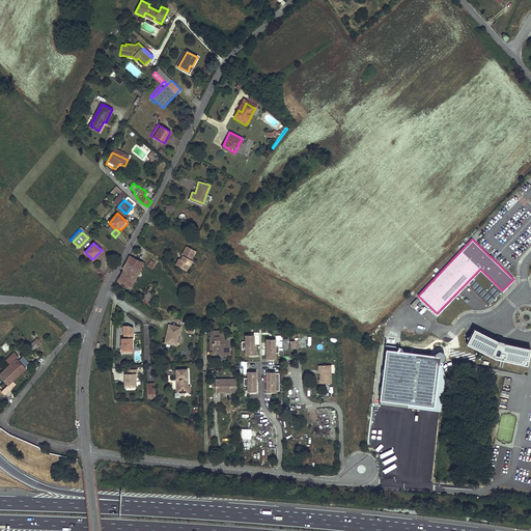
[(179,259),(176,264),(186,270),(189,264),(190,264),(192,260),(191,259),(195,251),(187,247),(182,255),(183,256),(180,260),(179,259)]
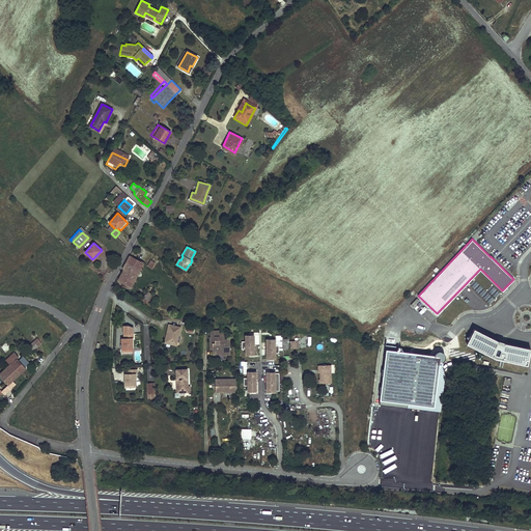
[(143,262),(130,256),(127,261),(141,269),(143,262)]
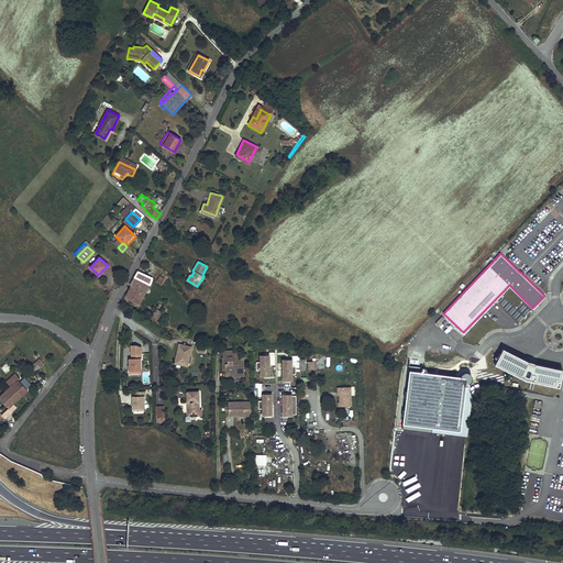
[(162,285),(166,275),(163,274),(161,276),(159,276),(156,282),(162,285)]
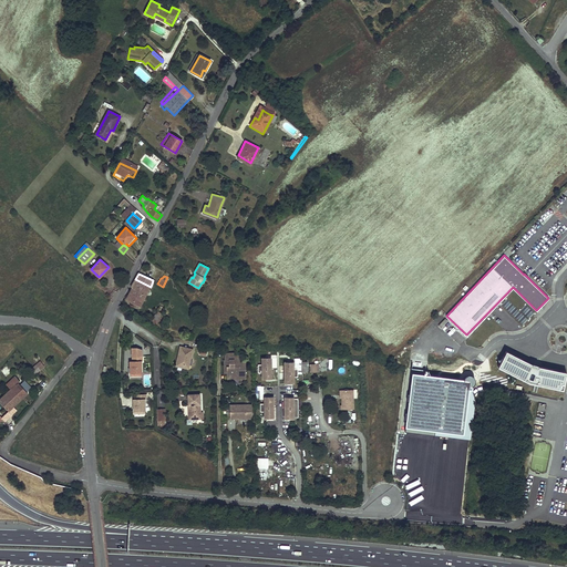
[(151,287),(135,279),(131,287),(133,288),(126,300),(140,308),(151,287)]
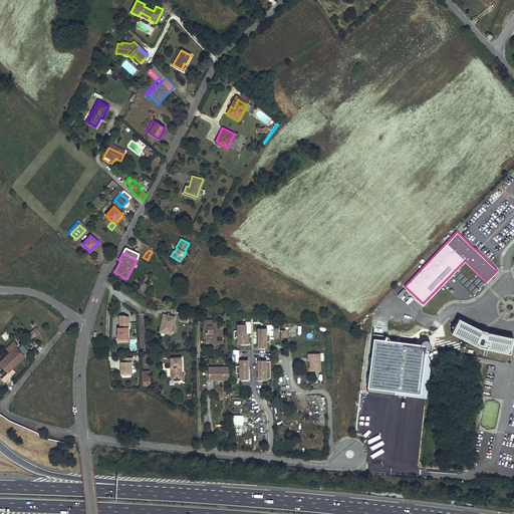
[(150,279),(146,277),(139,290),(143,292),(150,279)]
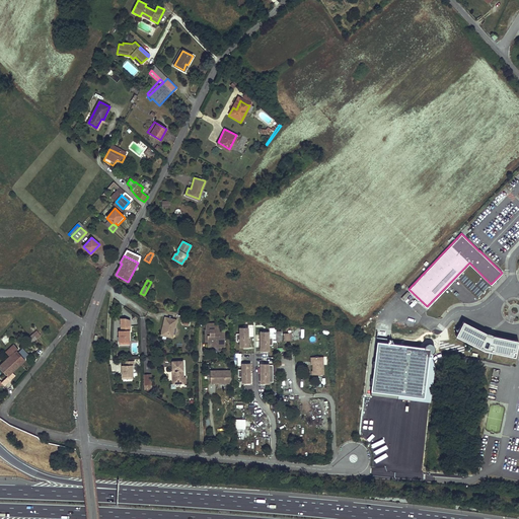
[(129,319),(126,317),(121,318),(121,326),(129,325),(129,319)]
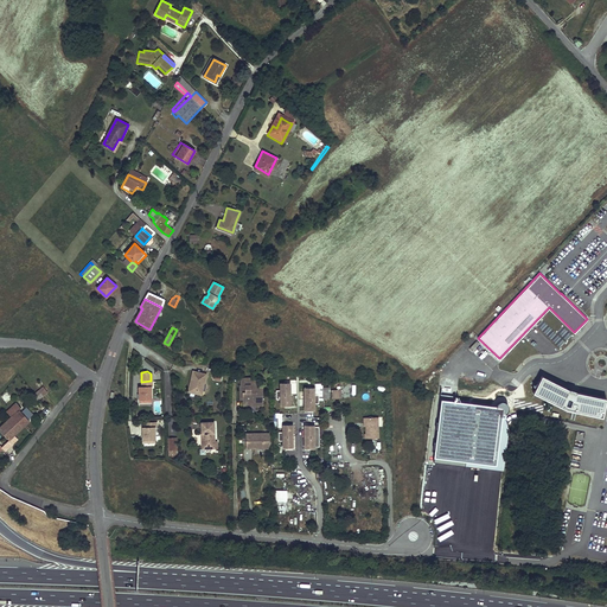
[(187,393),(202,395),(206,375),(193,371),(191,379),(193,379),(191,387),(190,385),(187,393)]
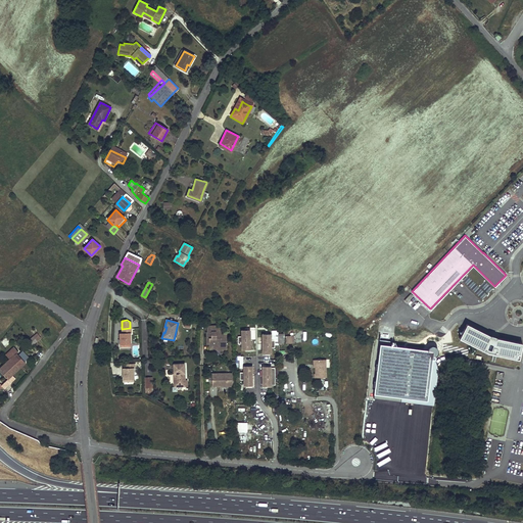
[(466,323),(459,338),(487,352),(515,359),(516,354),(518,353),(519,354),(522,343),(495,337),(496,337),(490,335),(489,335),(466,323)]
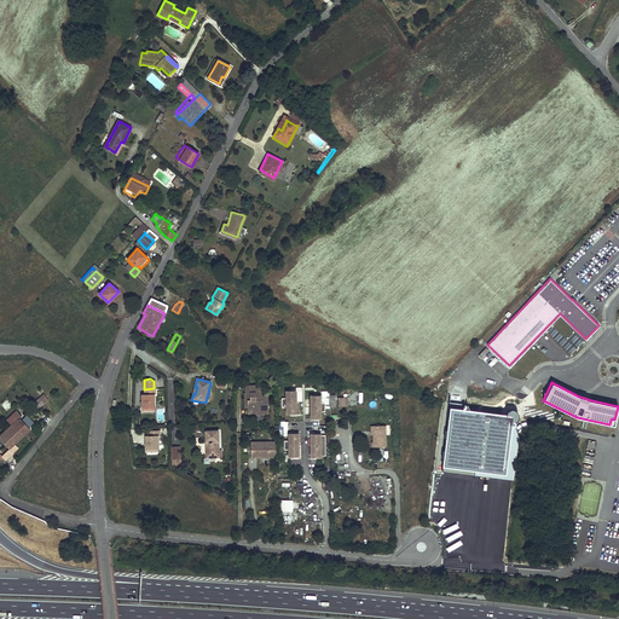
[(268,394),(261,395),(261,388),(255,389),(255,386),(244,386),(246,393),(250,393),(250,400),(248,400),(248,408),(248,411),(254,411),(254,412),(262,412),(262,411),(268,411),(268,394)]
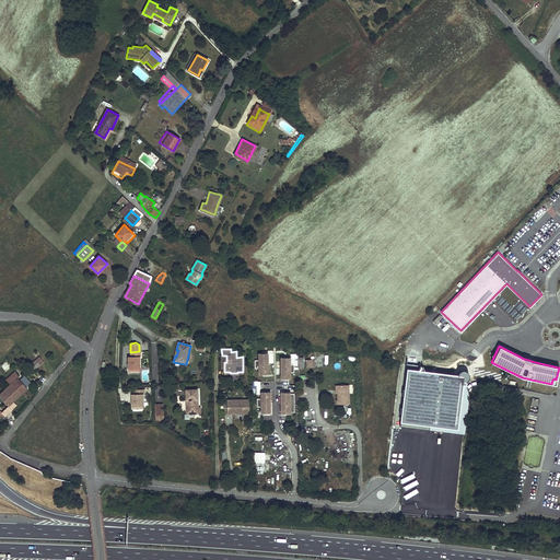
[(130,352),(131,357),(128,357),(129,370),(140,369),(139,357),(140,357),(139,351),(130,352)]
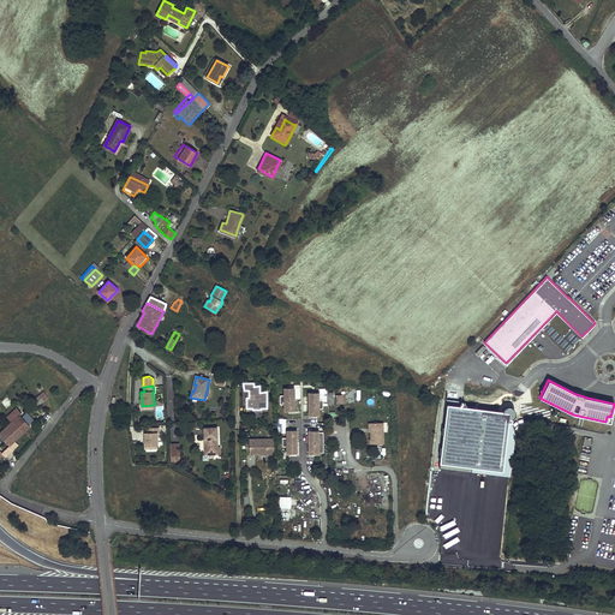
[(294,411),(294,387),(284,387),(285,395),(280,395),(280,404),(285,404),(285,411),(294,411)]
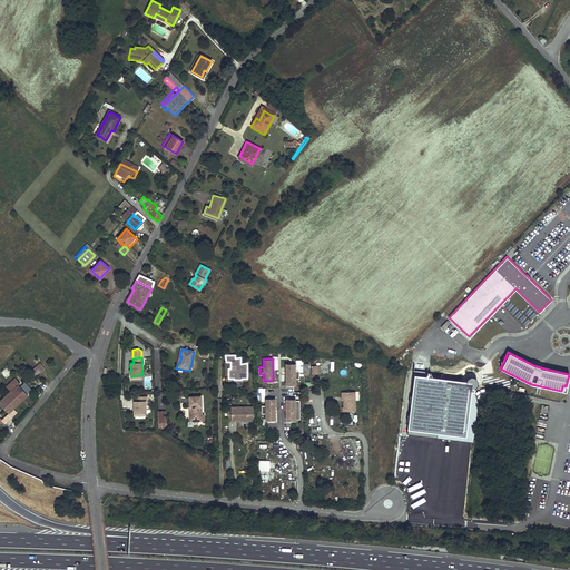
[(43,369),(39,362),(36,365),(35,366),(39,372),(41,370),(43,369)]
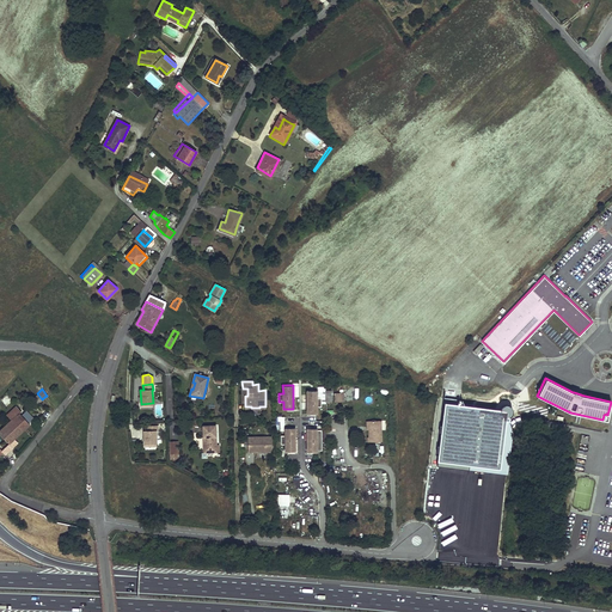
[(317,391),(306,391),(307,414),(317,414),(317,405),(320,405),(320,397),(317,397),(317,391)]
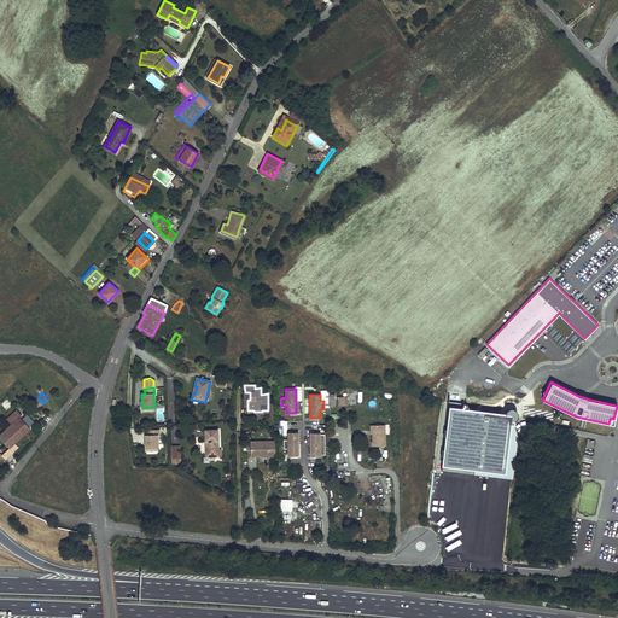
[(35,409),(42,403),(38,397),(30,403),(35,409)]
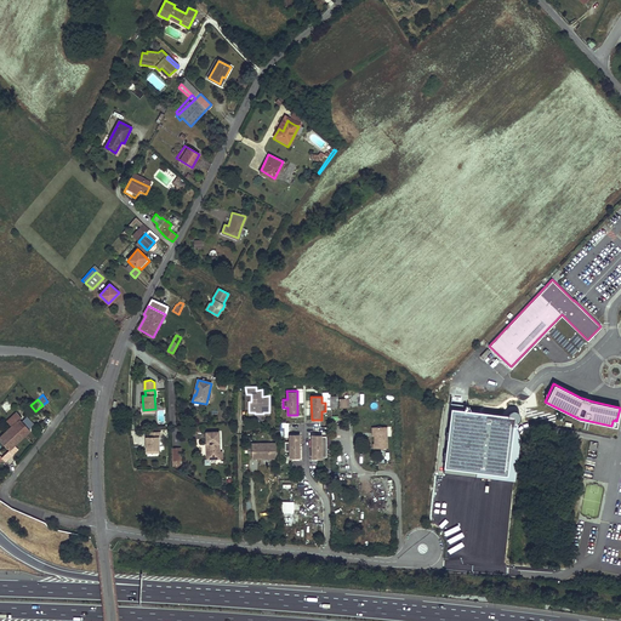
[(9,417),(10,419),(12,422),(10,425),(0,434),(0,440),(9,450),(30,431),(18,419),(21,416),(15,411),(9,417)]
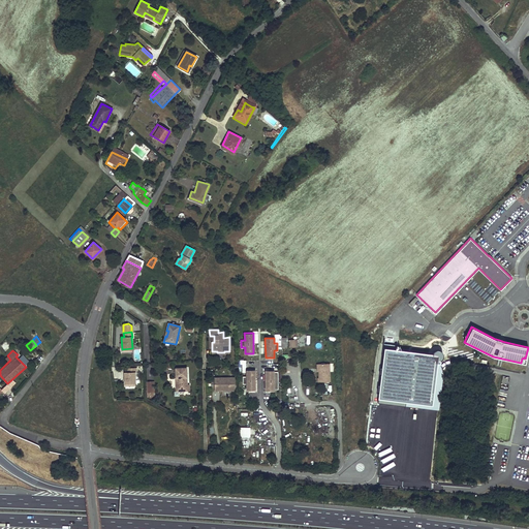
[(330,364),(318,364),(318,371),(318,378),(317,378),(318,382),(331,381),(330,364)]
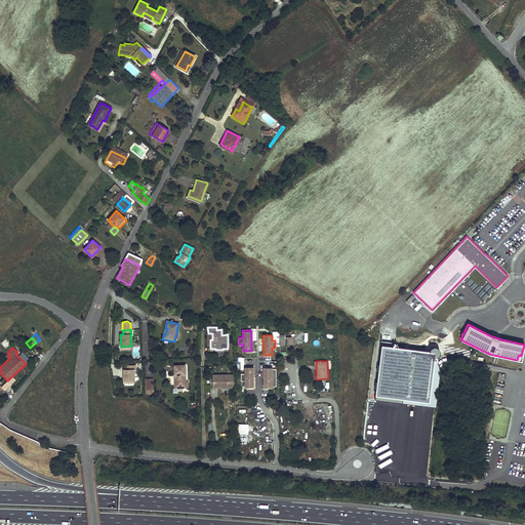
[(123,369),(124,384),(134,382),(134,369),(135,369),(135,365),(126,365),(126,369),(123,369)]
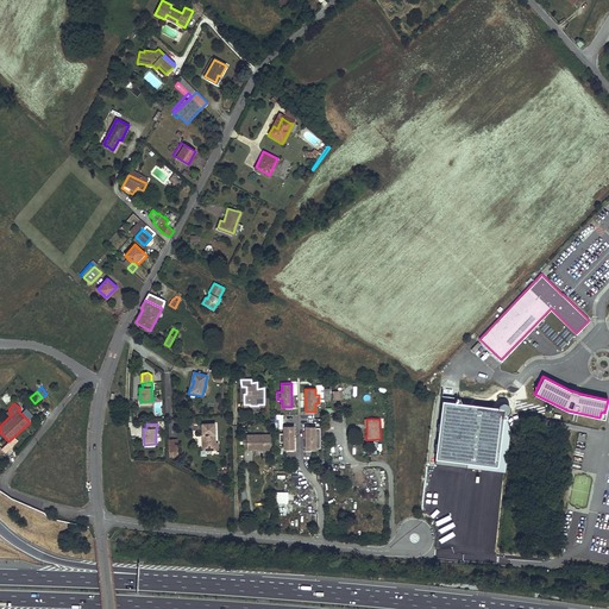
[(215,443),(215,424),(202,425),(202,435),(205,435),(205,438),(202,441),(202,446),(206,450),(214,449),(214,444),(215,443)]
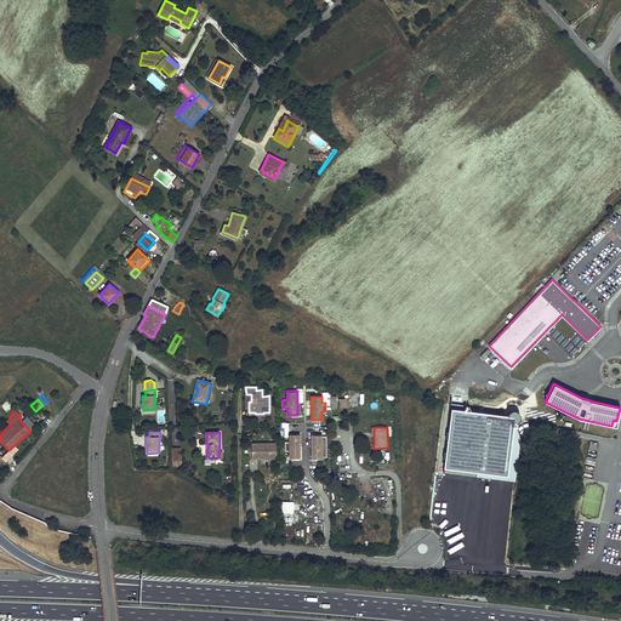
[(300,457),(298,434),(290,434),(290,442),(285,442),(285,450),(290,450),(290,457),(300,457)]
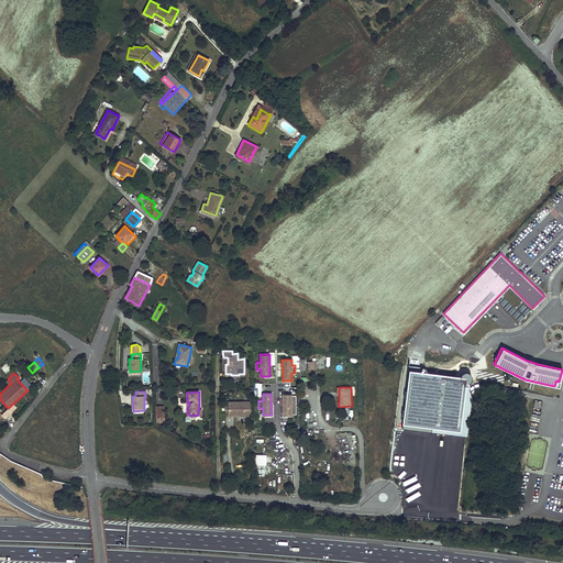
[(291,394),(282,394),(283,416),(293,416),(293,414),(296,414),(296,395),(291,396),(291,394)]
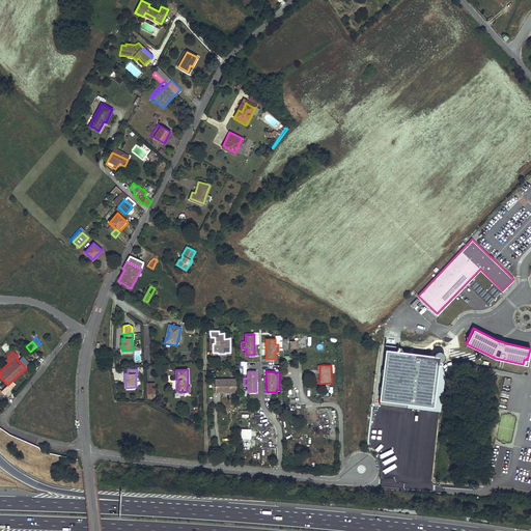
[(233,387),(213,387),(213,400),(222,400),(222,398),(226,398),(226,400),(233,399),(233,387)]
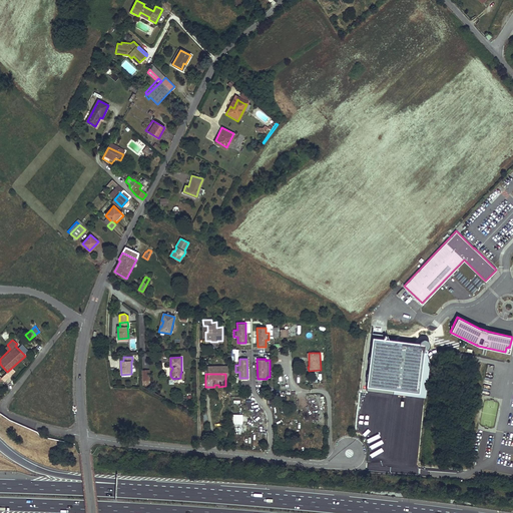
[(243,415),(233,414),(232,433),(242,433),(243,415)]
